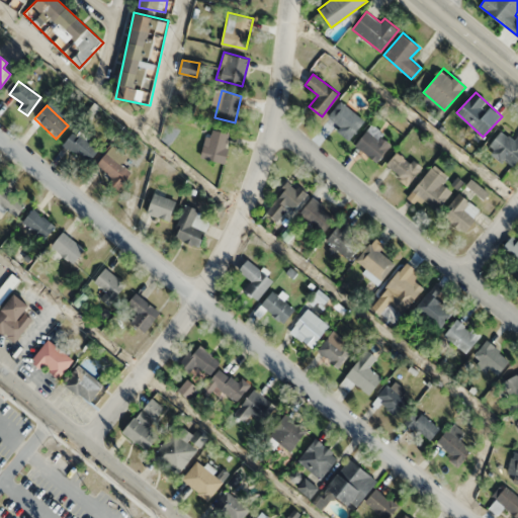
[(392,144),(370,126),(355,145),(376,162),(392,144)]
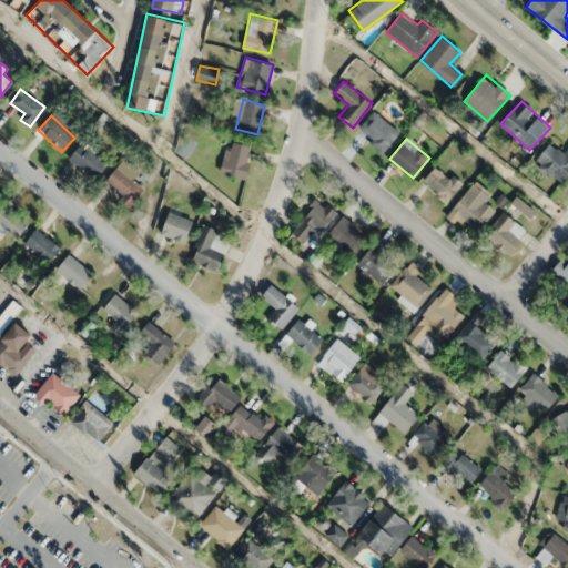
[(254,146),(230,140),(220,172),(244,180),(254,146)]
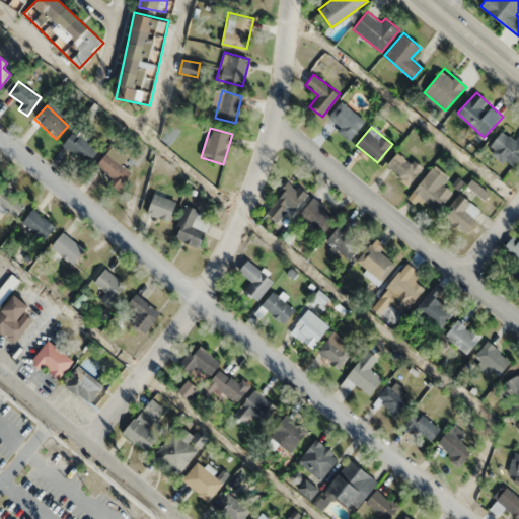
[(518,134),(516,140),(503,131),(490,150),(515,167),(518,162),(518,134)]
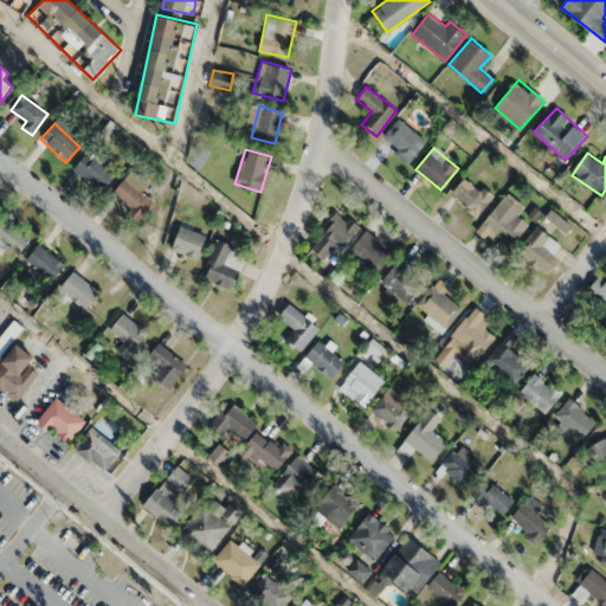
[(105,189),(115,171),(83,154),(73,174),(105,189)]
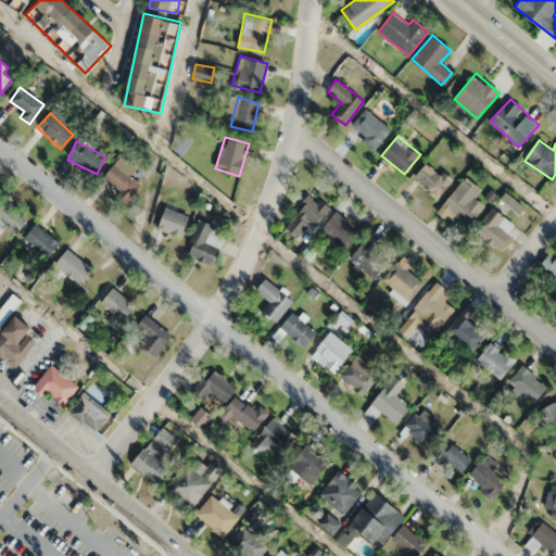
[(141,186),(128,175),(135,167),(121,155),(102,177),(129,200),(141,186)]
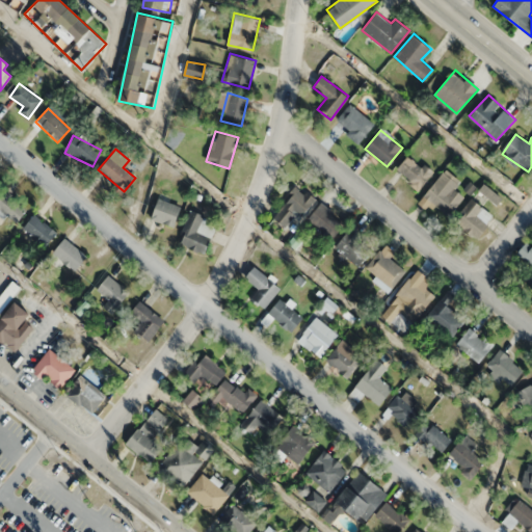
[(420,188),(432,173),(409,154),(397,169),(420,188)]
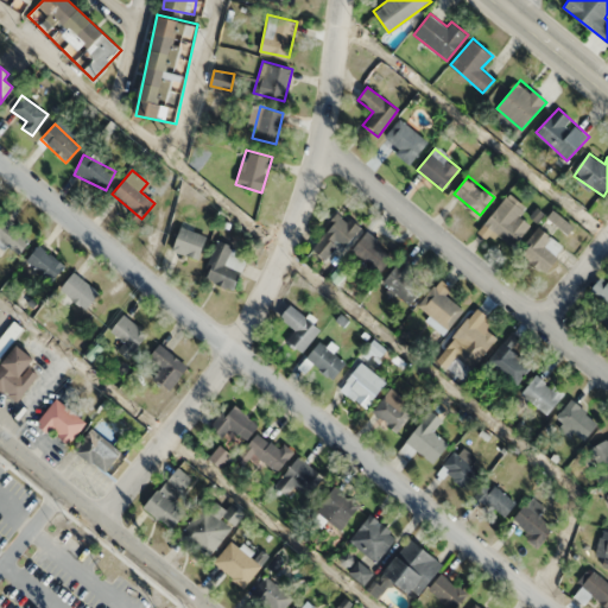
[(512,247),(534,220),(506,196),(483,223),(512,247)]
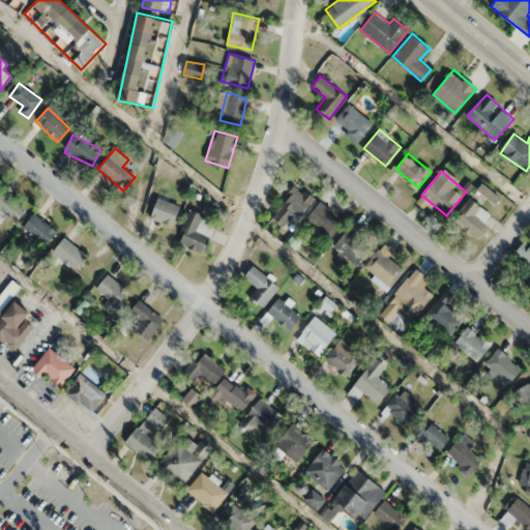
[(476,189),(494,205),(500,198),(482,183),(476,189)]
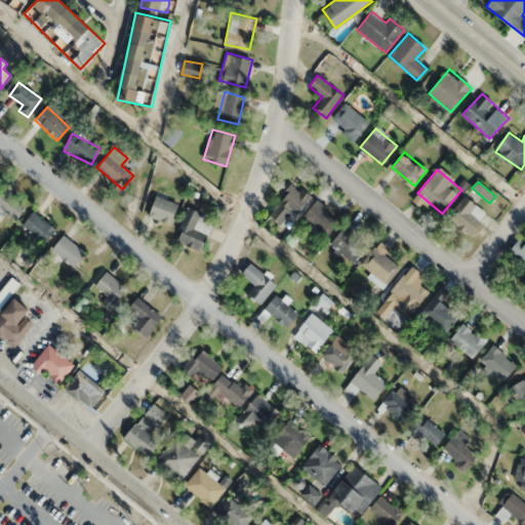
[(300,213),(312,195),(291,183),(271,216),(283,224),(291,209),(300,213)]
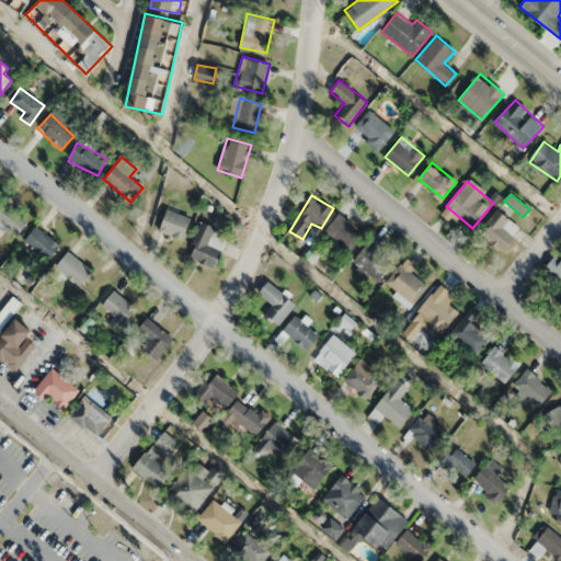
[(191,217),(167,208),(159,230),(183,239),(191,217)]
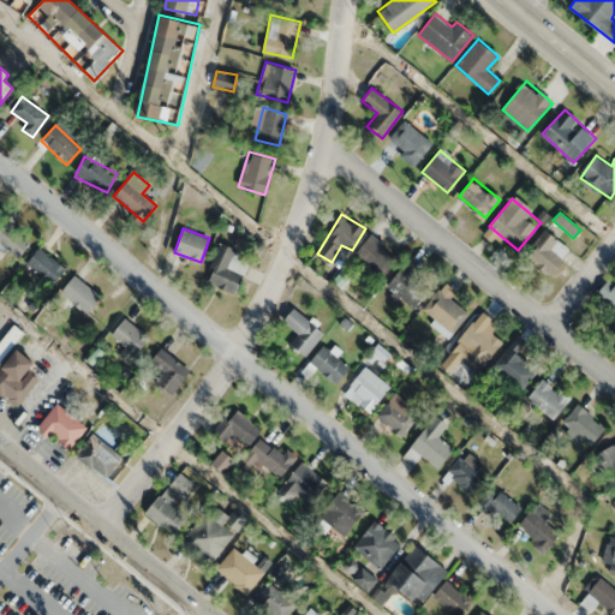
[(572,250),(545,228),(525,255),(551,275),(572,250)]
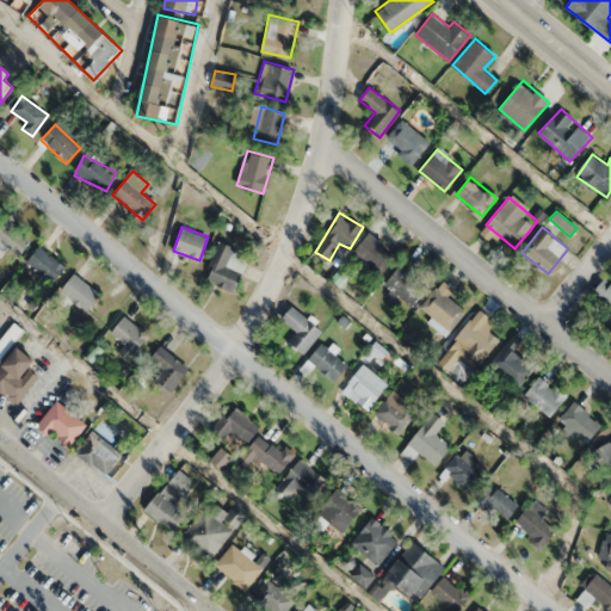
[(353,250),(382,273),(396,255),(368,233),(353,250)]
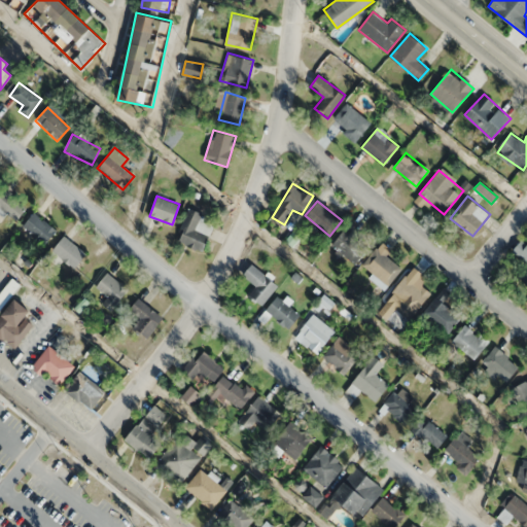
[(213,226),(199,220),(202,213),(188,207),(175,240),(203,251),(213,226)]
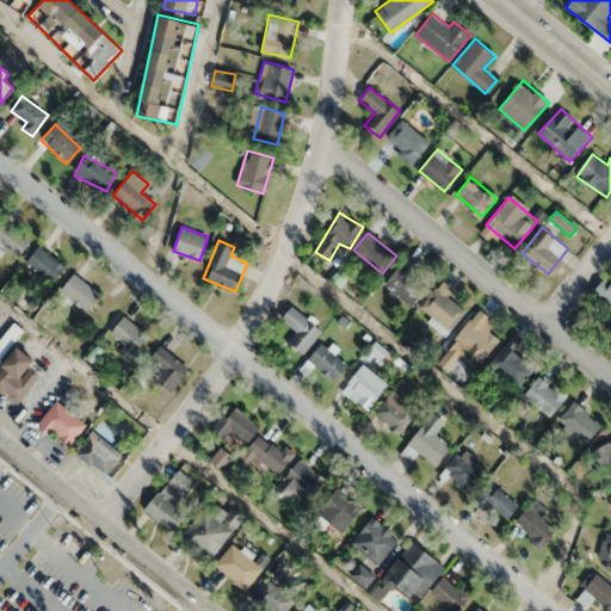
[(49,284),(65,269),(41,245),(25,261),(49,284)]
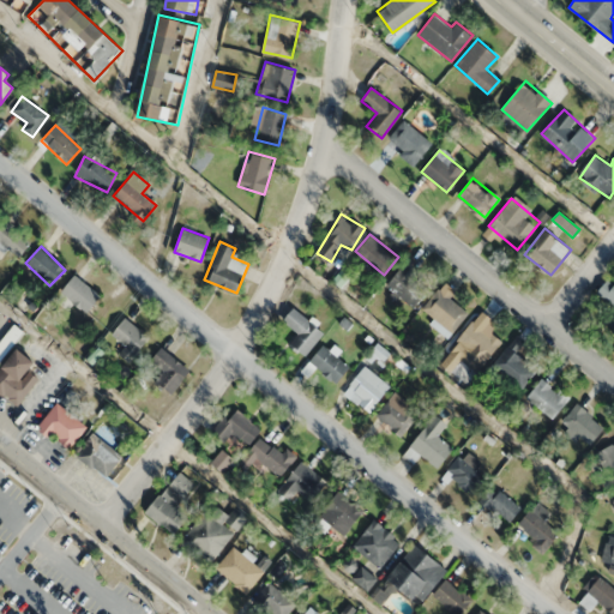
[(386,286),(414,307),(433,283),(404,262),(386,286)]
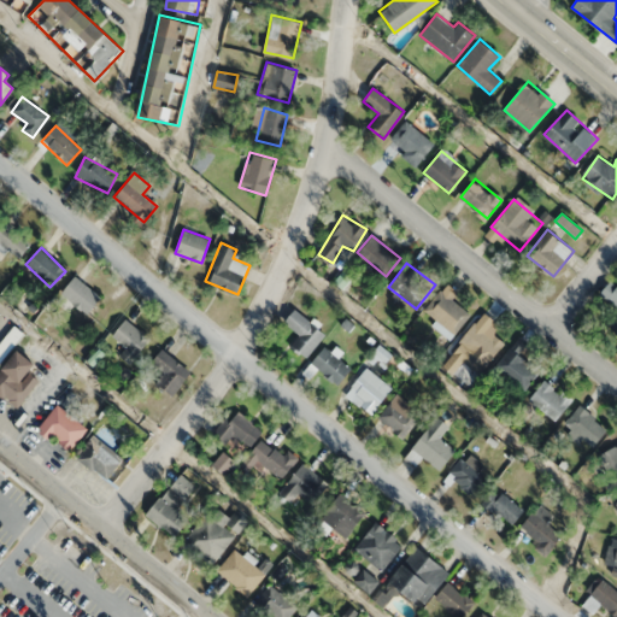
[(86,315),(101,298),(75,276),(60,293),(86,315)]
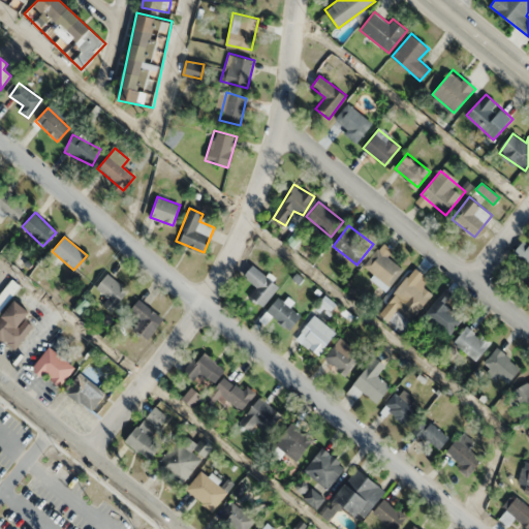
[(528,240),(526,237),(514,252),(528,263),(528,272),(524,279),(528,282),(528,240)]
